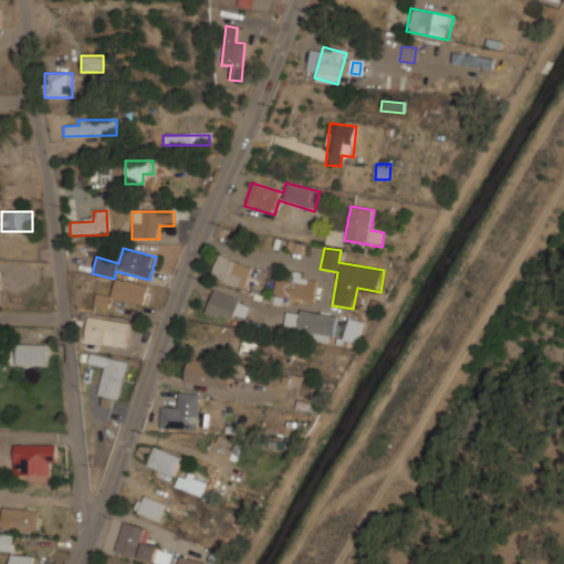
[(243,290),(251,267),(217,254),(208,278),(243,290)]
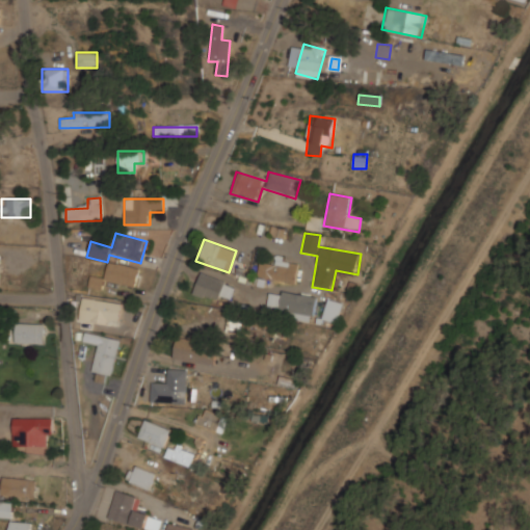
[(270,266),(258,265),(256,279),(289,282),(291,260),(270,258),(270,266)]
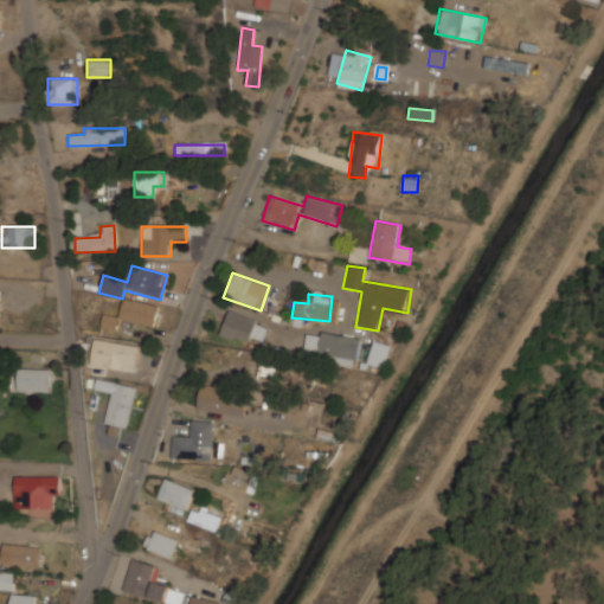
[(156,308),(130,301),(130,303),(122,301),(117,320),(152,329),(156,308)]
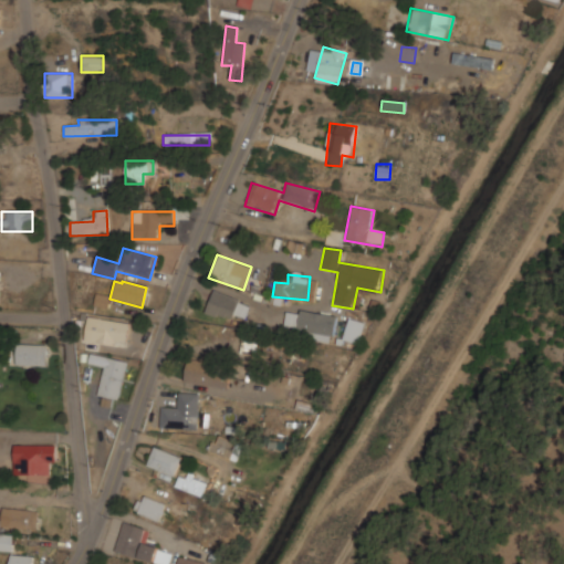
[(204,311),(229,324),(235,313),(243,317),(249,306),(215,289),(204,311)]
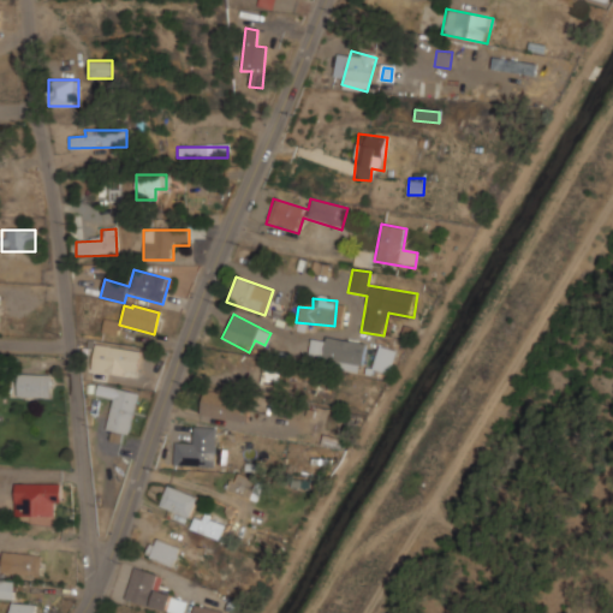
[(117,337),(119,323),(103,321),(102,334),(117,337)]
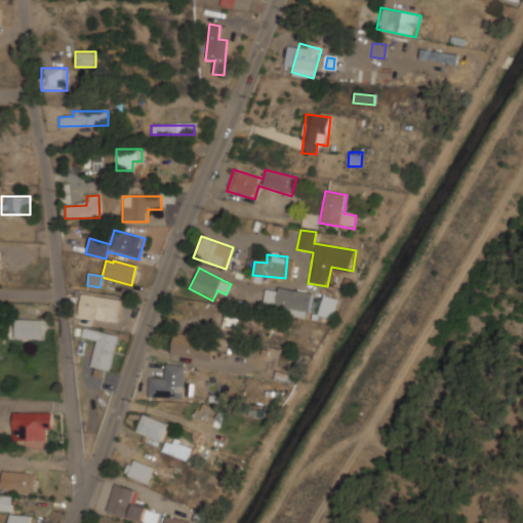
[(312,293),(266,286),(262,308),(309,315),(312,293)]
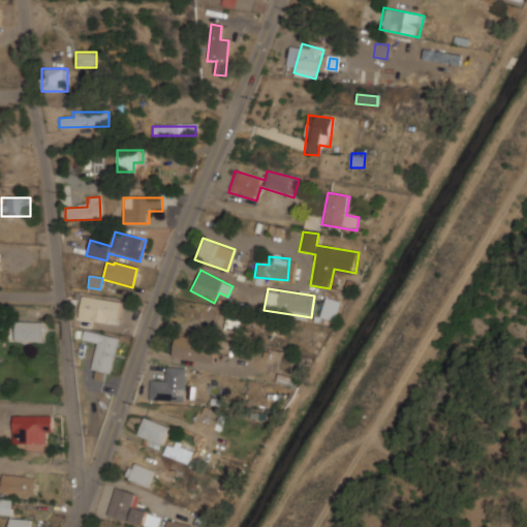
[(335,323),(342,303),(326,297),(318,317),(335,323)]
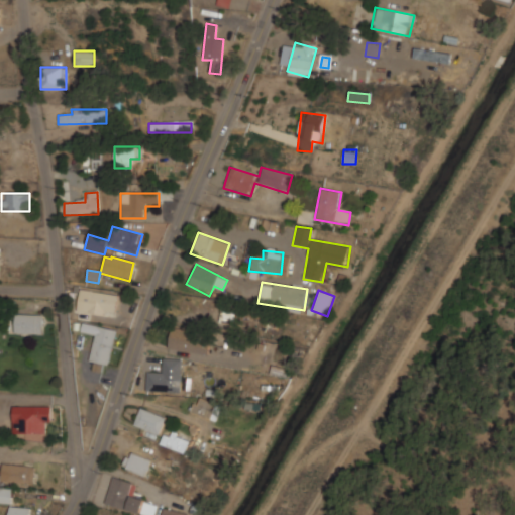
[(113,317),(117,295),(91,291),(87,313),(113,317)]
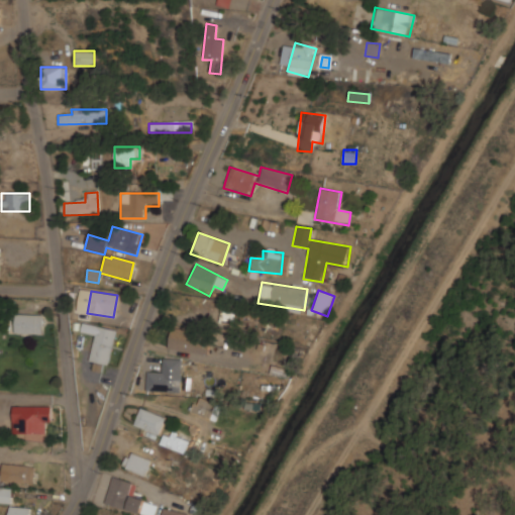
[(40,315),(13,315),(13,334),(40,334),(40,315)]
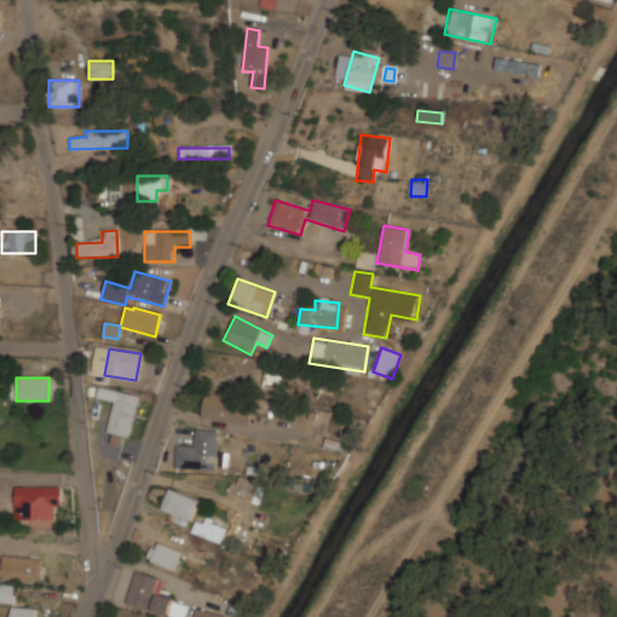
[(138,396),(98,387),(96,398),(111,402),(104,436),(128,442),(138,396)]
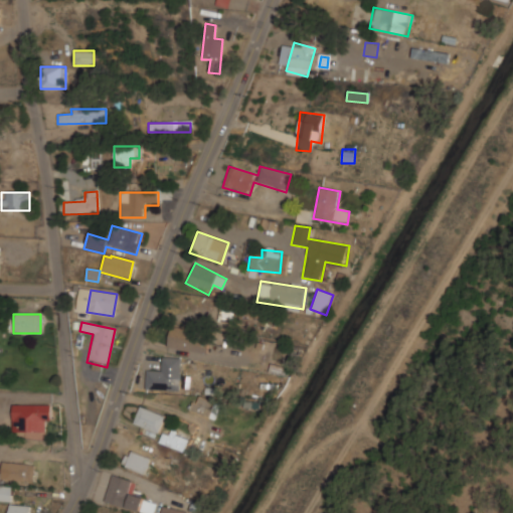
[(208,331),(168,328),(166,350),(206,353),(208,331)]
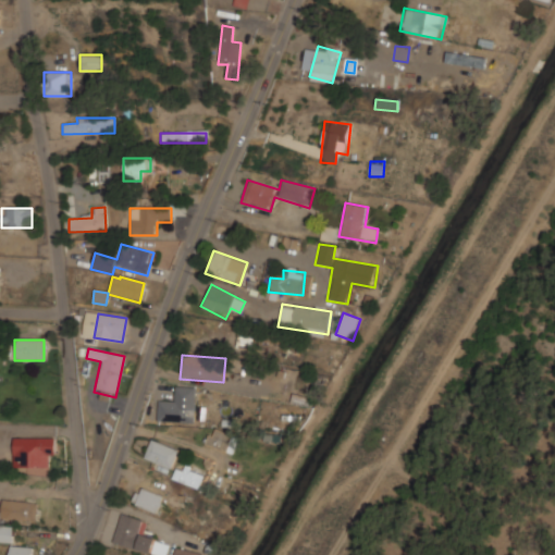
[(195,387),(170,386),(170,398),(157,398),(156,423),(194,423),(195,387)]
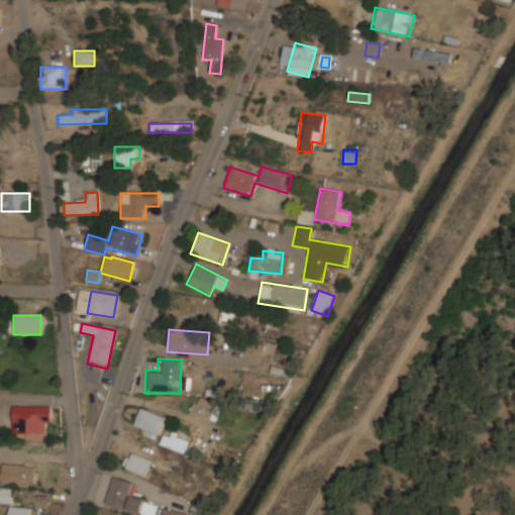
[(210,420),(215,403),(195,397),(190,414),(210,420)]
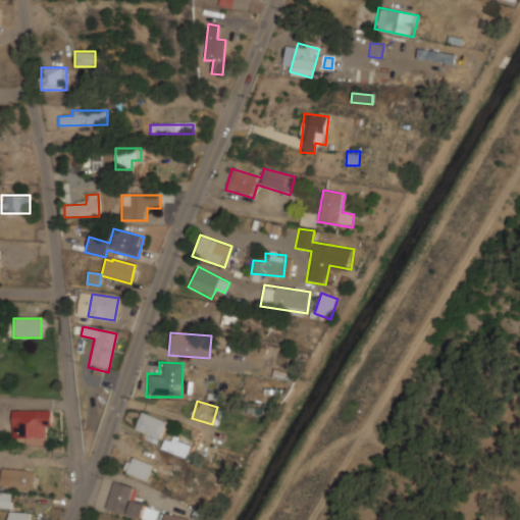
[(50,410),(12,410),(12,438),(50,438),(50,410)]
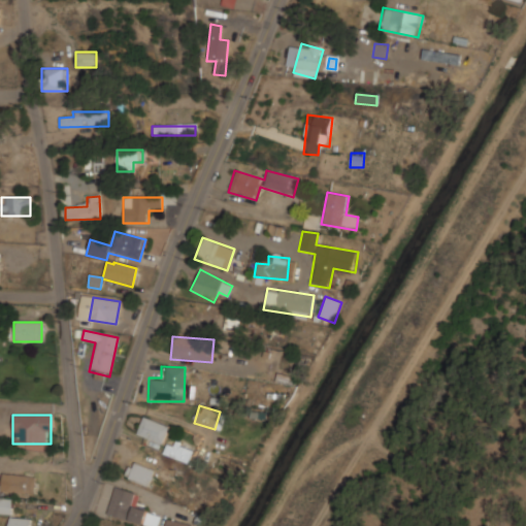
[(135,435),(161,446),(168,427),(142,417),(135,435)]
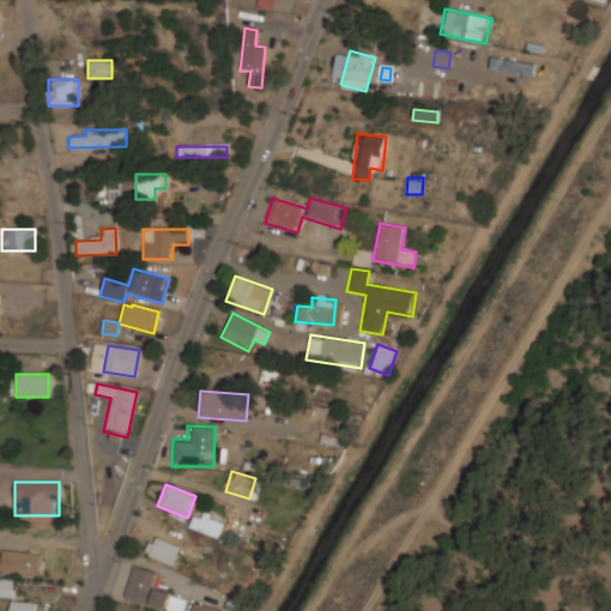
[(218,540),(224,525),(204,515),(203,518),(194,514),(188,527),(218,540)]
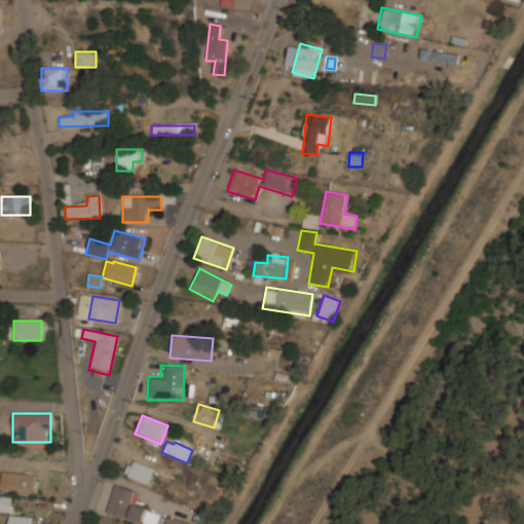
[(146,486),(153,470),(129,459),(122,476),(146,486)]
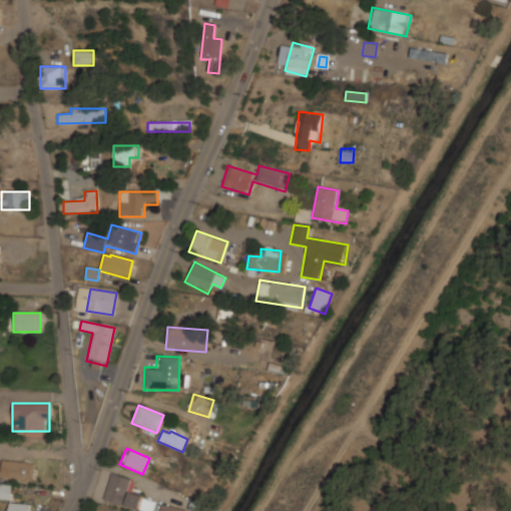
[(34,462),(0,461),(0,480),(33,482),(34,462)]
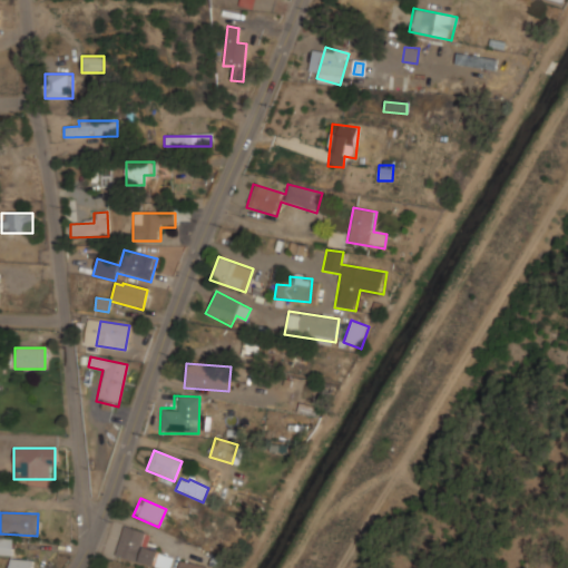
[(114,557),(156,567),(170,567),(174,555),(142,546),(145,532),(123,526),(114,557)]
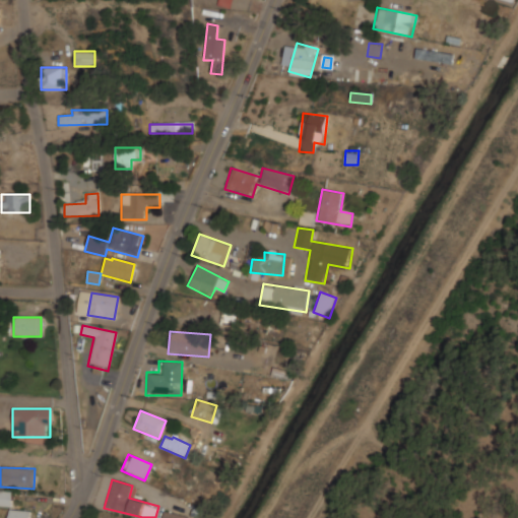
[(0,507),(9,508),(10,493),(0,491),(0,507)]
